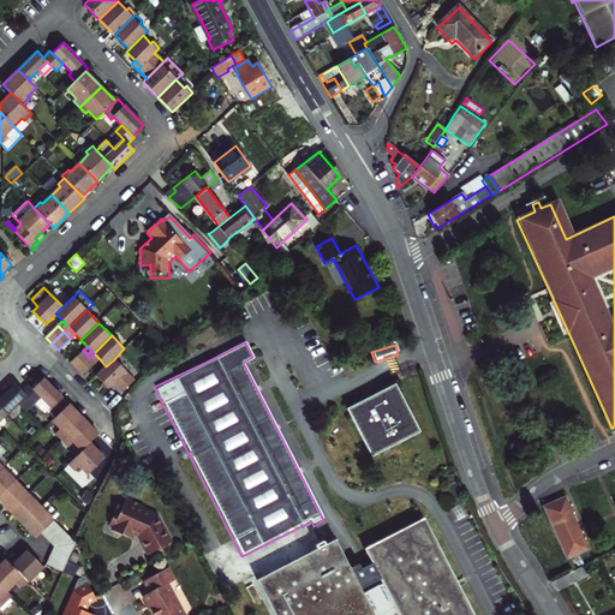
[(77,370),(89,358),(83,351),(71,363),(77,370)]
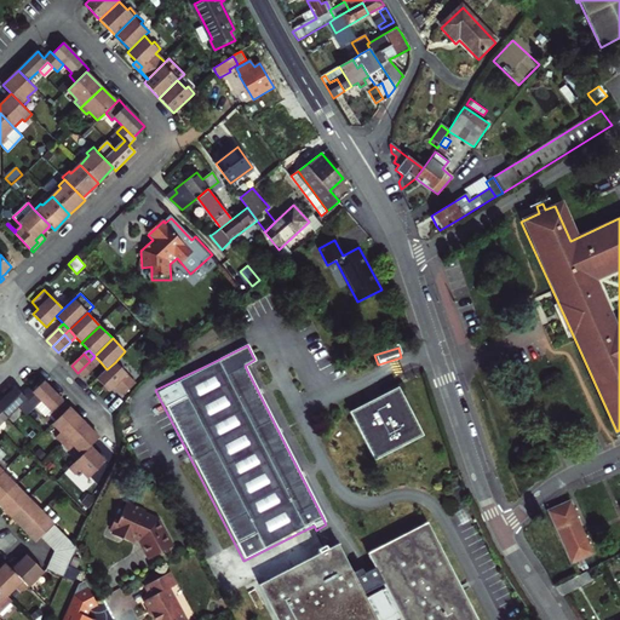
[(90,361),(96,367),(101,362),(95,356),(90,361)]
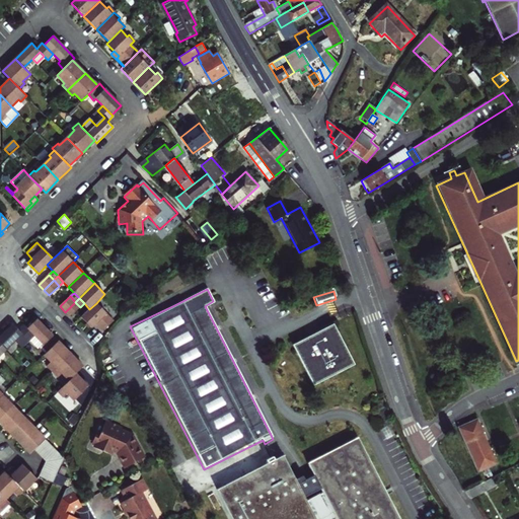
[(70,317),(80,307),(75,302),(65,312),(70,317)]
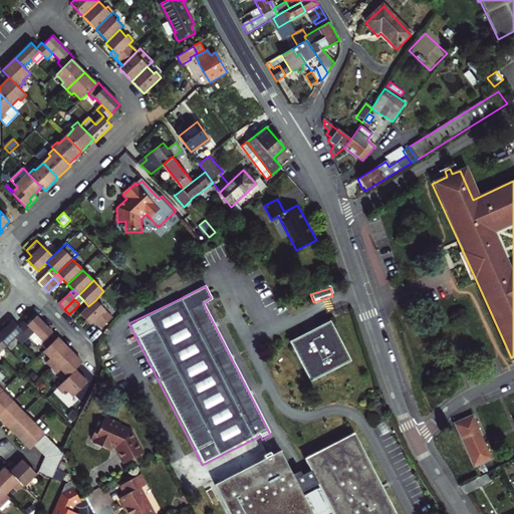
[(88,306),(80,314),(90,325),(95,321),(102,328),(111,319),(112,317),(95,300),(88,306)]
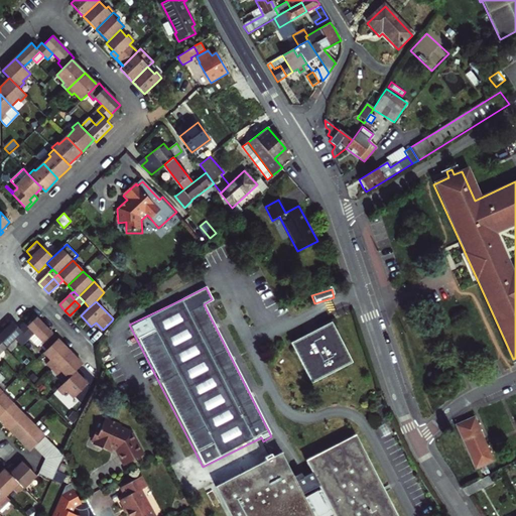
[(34,334),(42,342),(41,344),(46,350),(57,340),(36,317),(27,327),(34,334)]
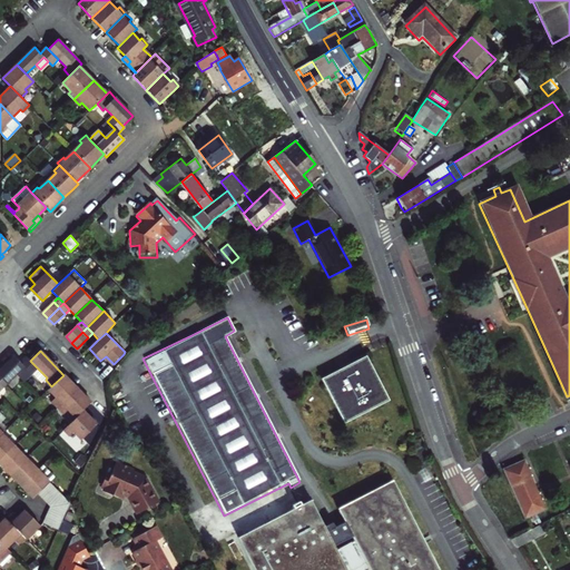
[(25,366),(31,374),(38,369),(30,361),(27,356),(21,362),(15,356),(0,370),(0,377),(7,384),(25,366)]
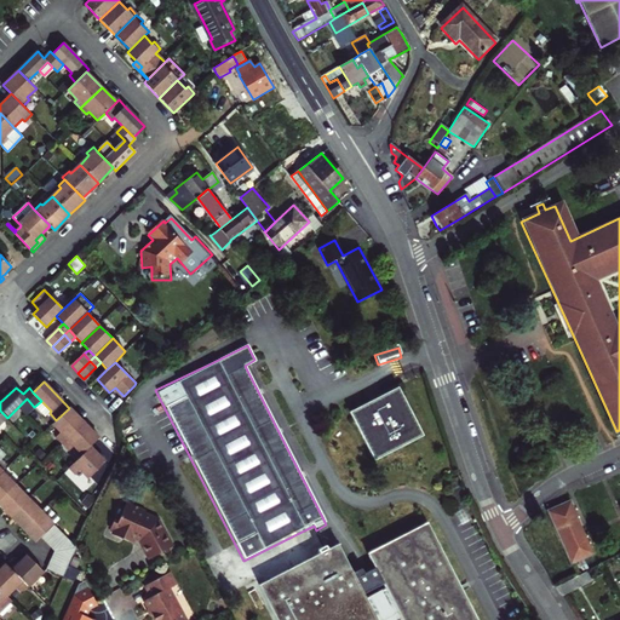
[(397,389),(349,413),(374,463),(422,437),(397,389)]
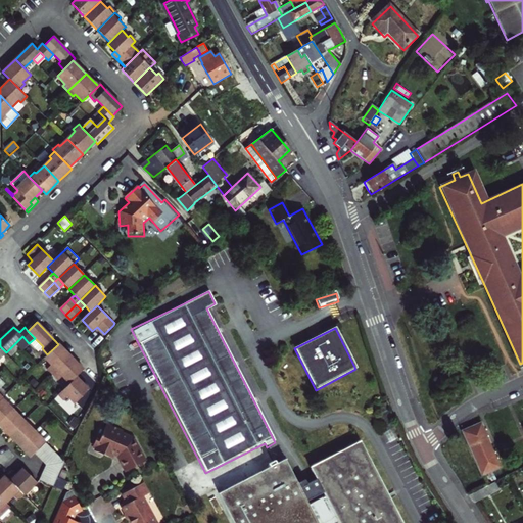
[(47,369),(52,375),(70,357),(58,344),(47,354),(44,358),(51,365),(47,369)]
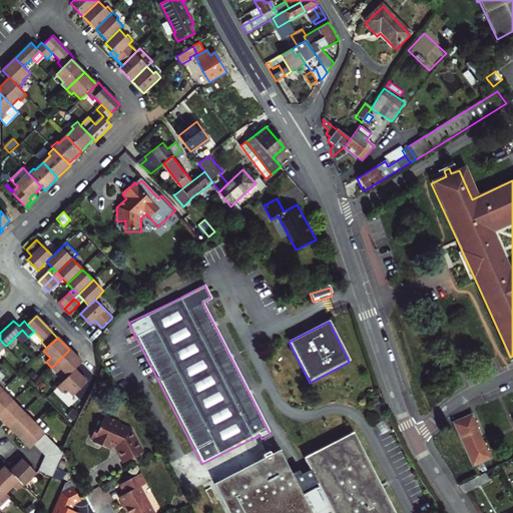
[(68,376),(74,370),(82,363),(69,350),(51,368),(56,373),(61,369),(68,376)]
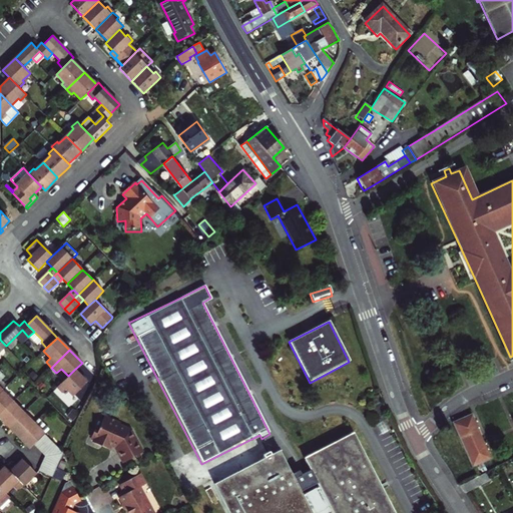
[(87,383),(74,370),(68,376),(56,388),(61,393),(66,389),(73,396),(87,383)]
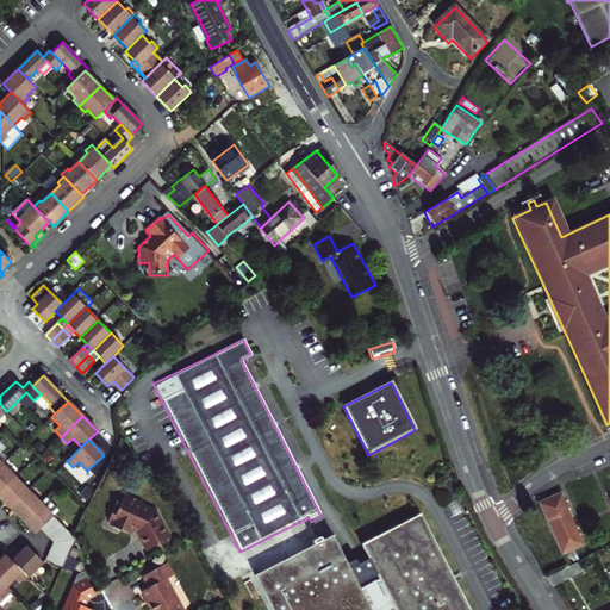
[(0,492),(16,478),(2,465),(0,467),(0,492)]
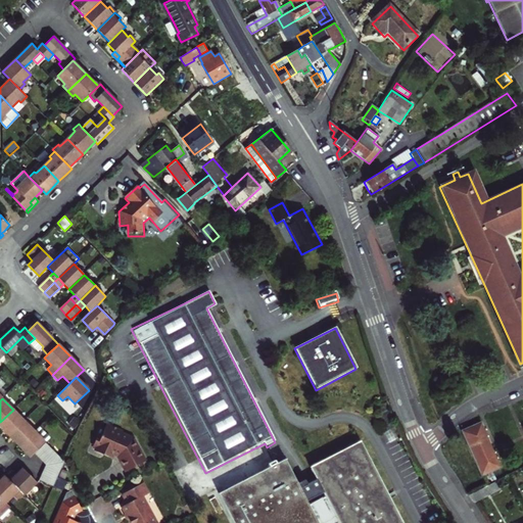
[(0,422),(0,426),(9,435),(25,420),(13,410),(0,422)]
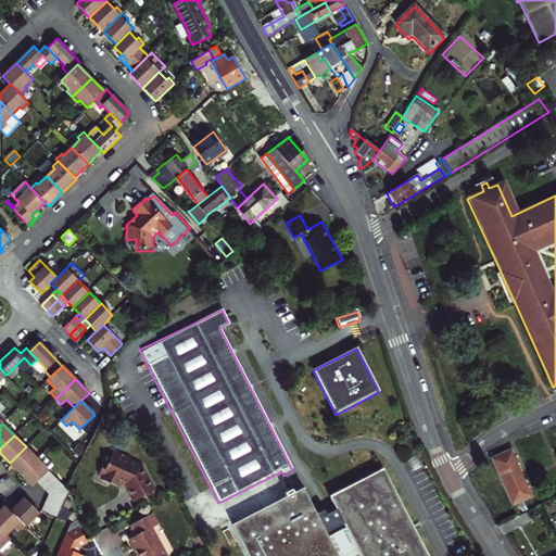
[(21,475),(37,458),(26,446),(10,463),(21,475)]
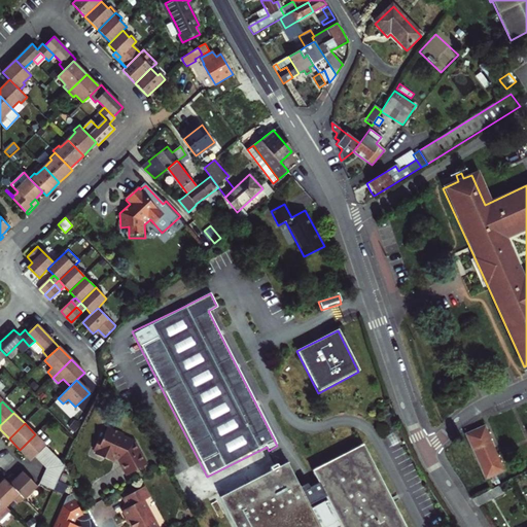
[(96,433),(91,445),(94,446),(92,450),(109,458),(111,453),(114,455),(116,456),(126,471),(143,462),(131,438),(119,433),(120,430),(105,423),(99,434),(96,433)]
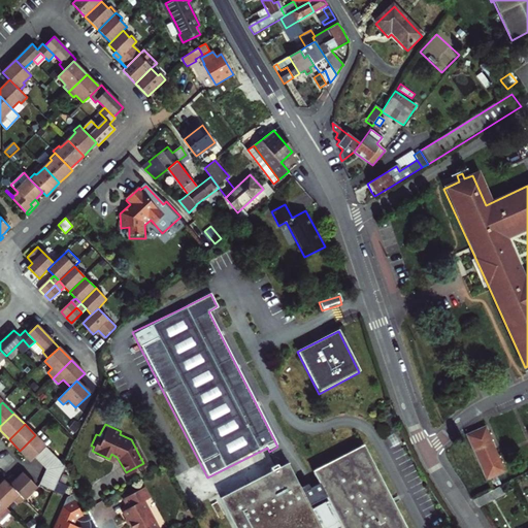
[(467,435),(477,458),(496,449),(492,440),(486,428),(467,435)]
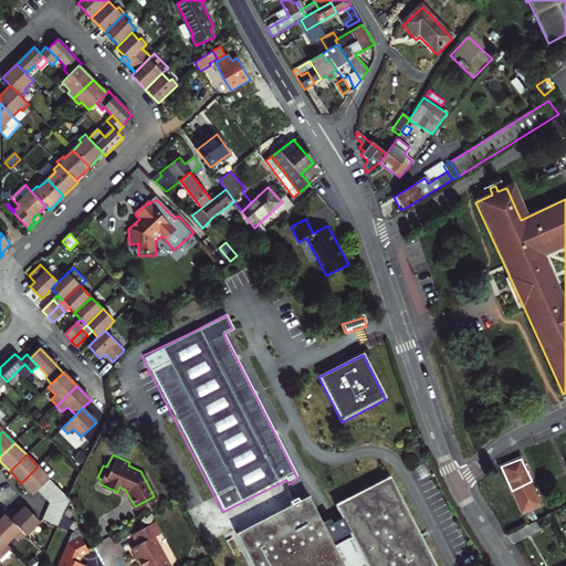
[(38,490),(43,496),(55,484),(50,479),(54,474),(43,462),(38,467),(21,483),(28,490),(33,495),(38,490)]
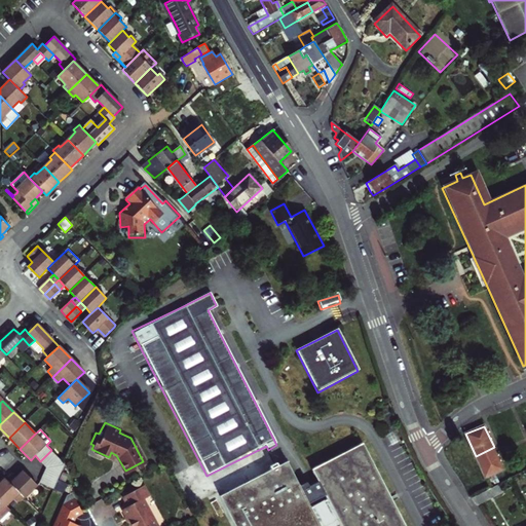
[(405,525),(361,443),(310,468),(316,481),(300,489),(286,460),(276,465),(274,460),(267,464),(269,468),(217,495),(232,525),(318,525),(320,525),(307,503),(324,495),(339,525),(405,525)]
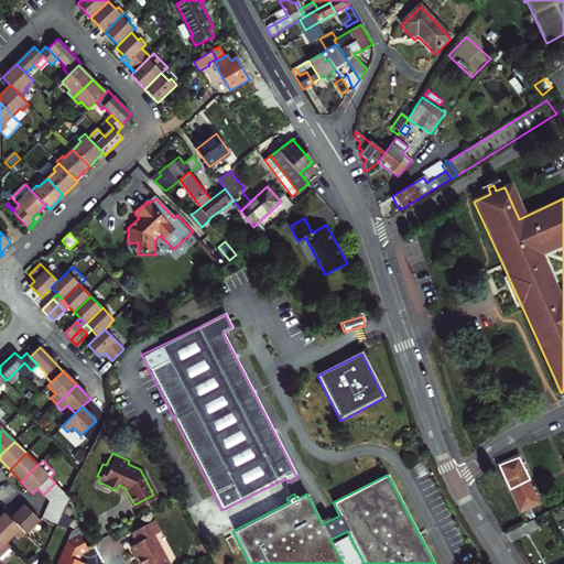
[(533,488),(530,479),(510,489),(520,511),(541,503),(533,488)]
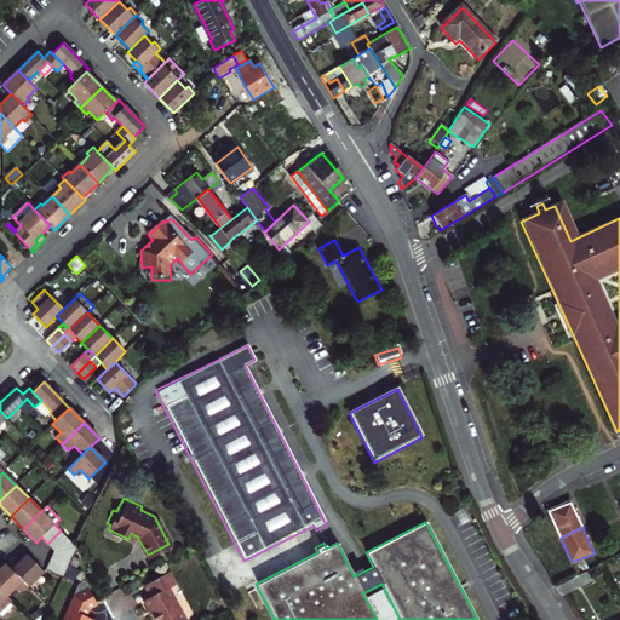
[(47,544),(56,551),(76,547),(61,530),(47,544)]
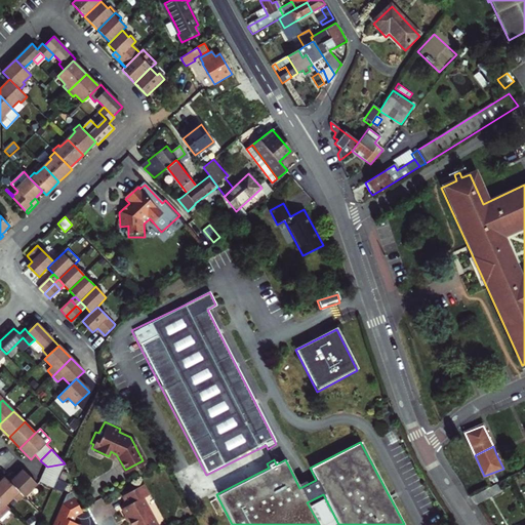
[(47,467),(43,474),(56,481),(65,463),(47,467)]
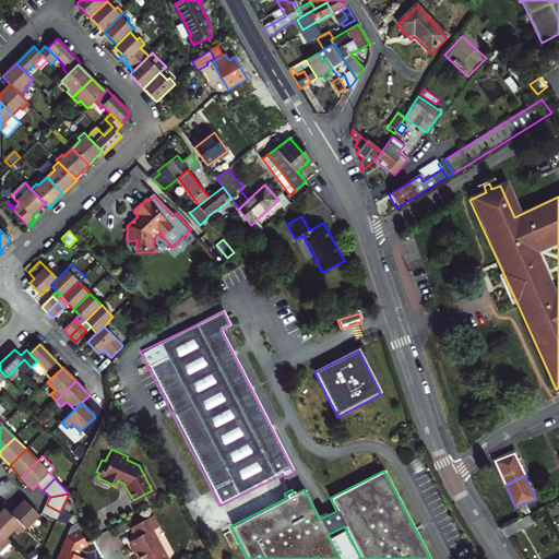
[(26,528),(40,515),(25,500),(18,508),(13,503),(7,510),(25,528),(26,528)]
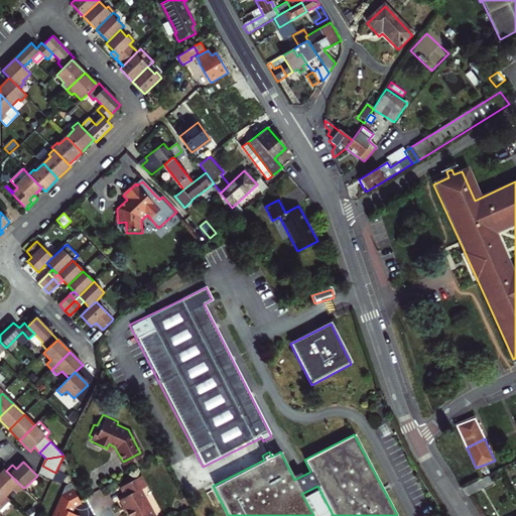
[(55,473),(42,466),(38,473),(52,480),(55,473)]
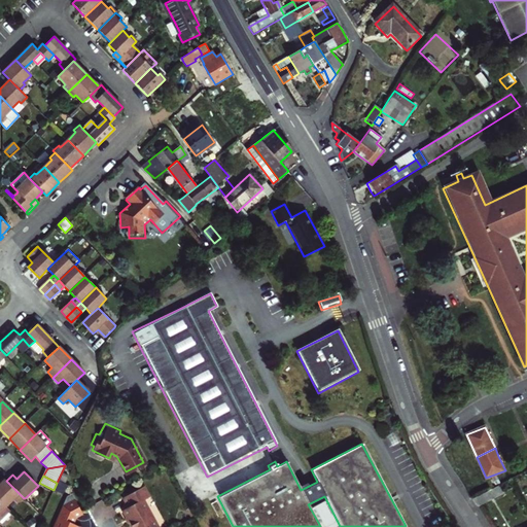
[(0,484),(0,500),(6,506),(14,499),(18,503),(24,498),(6,481),(5,480),(0,484)]
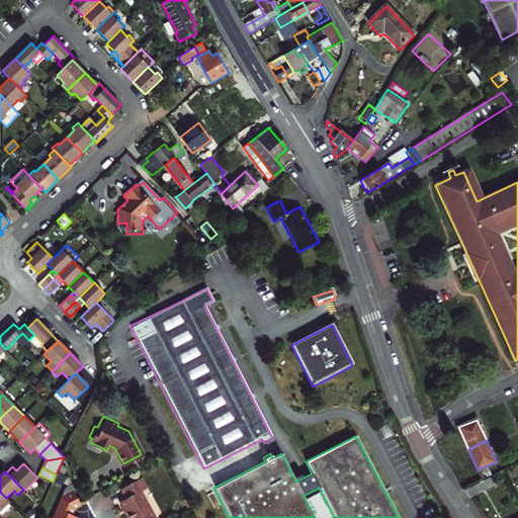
[(141,476),(120,487),(126,497),(120,500),(124,507),(131,517),(154,517),(156,517),(141,490),(147,487),(141,476)]
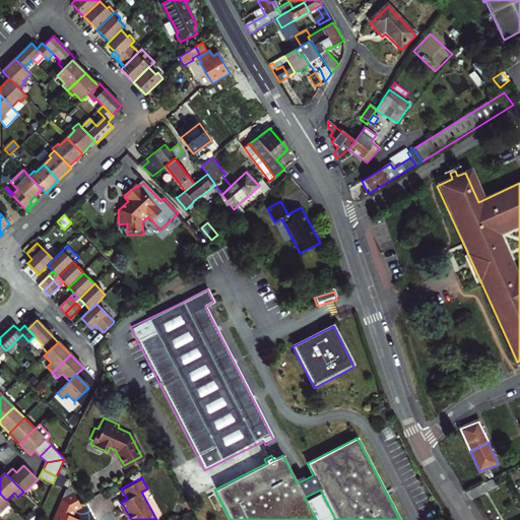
[(468,491),(473,498),(494,486),(490,479),(468,491)]
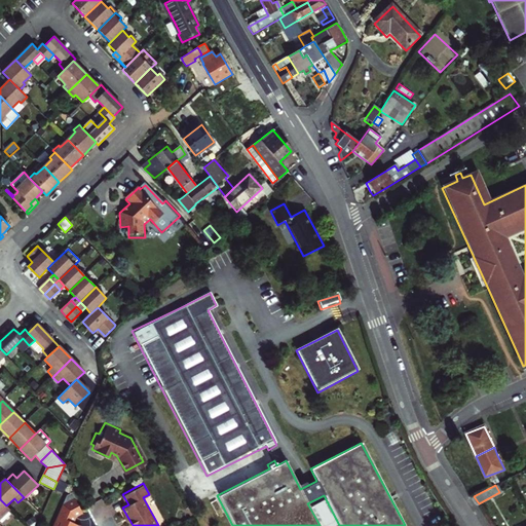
[(82,513),(72,492),(68,495),(58,517),(59,518),(57,519),(53,525),(79,525),(78,525),(77,525),(75,525),(74,523),(76,518),(77,515),(82,513)]
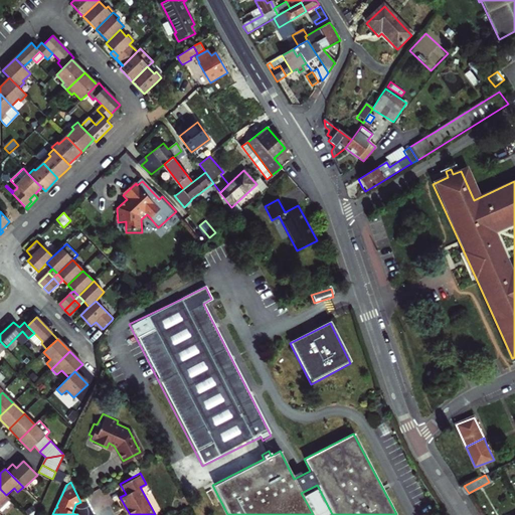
[(301,493),(313,514),(312,514),(329,514),(332,514),(317,485),(301,493)]
